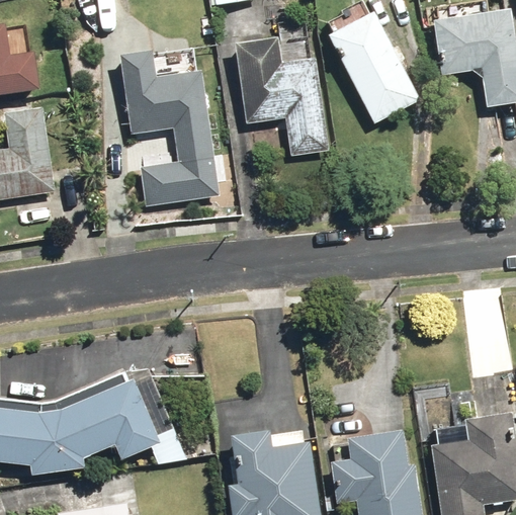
[(515,36),(511,9),(433,19),(441,75),(482,70),(489,111),(515,106),(515,36)]
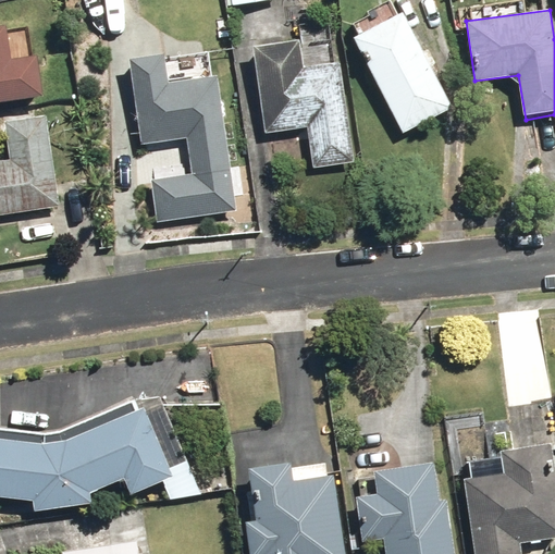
[(407,14),(357,38),(403,136),(454,112),(407,14)]
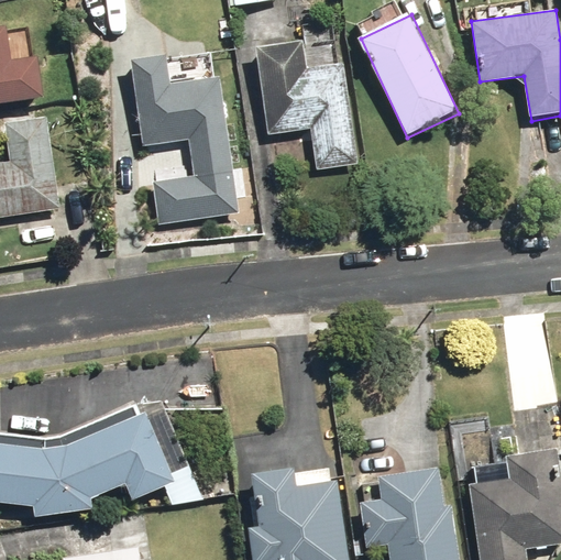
[(3,20),(0,20),(0,105),(39,98),(32,61),(10,65),(3,20)]
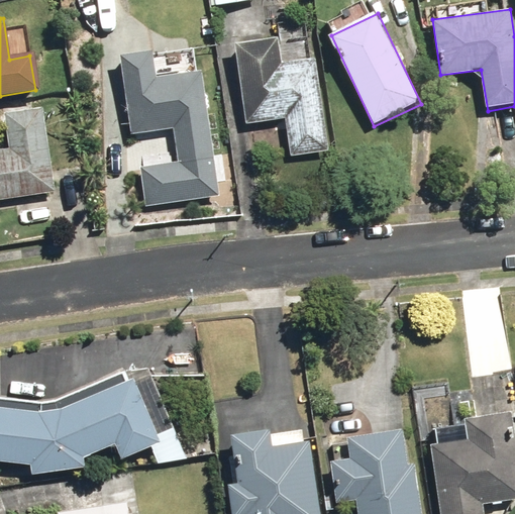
[(280,36),(234,44),(247,120),(287,113),(295,157),(331,150),(314,60),(285,66),(280,36)]
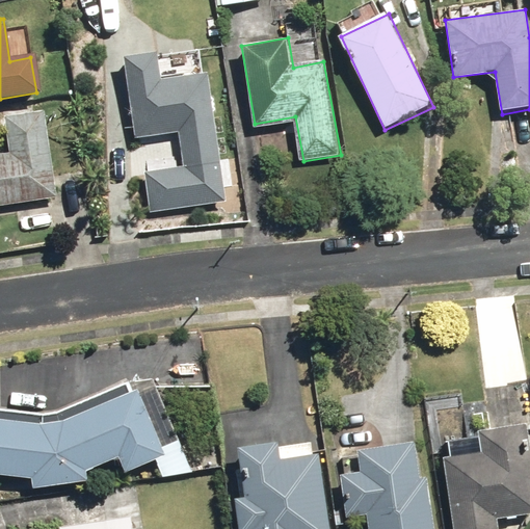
[(209,73),(171,78),(162,80),(157,49),(125,54),(138,135),(147,133),(147,136),(180,130),(186,174),(223,167),(209,73)]
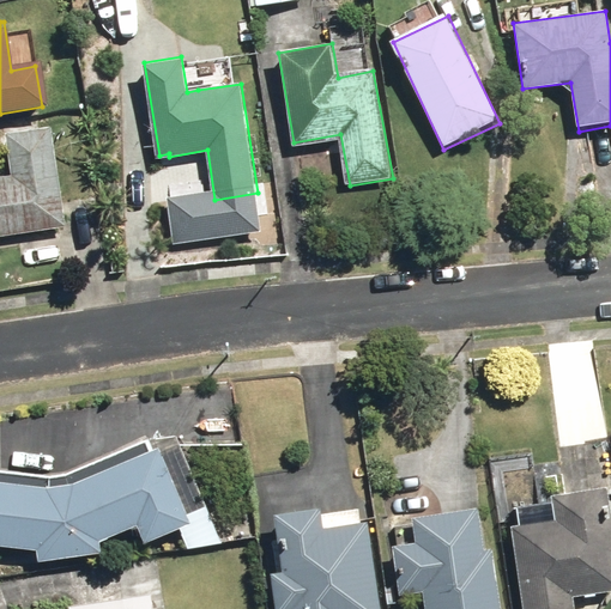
[(7,136),(13,176),(0,177),(0,237),(67,225),(56,168),(49,129),(7,136)]
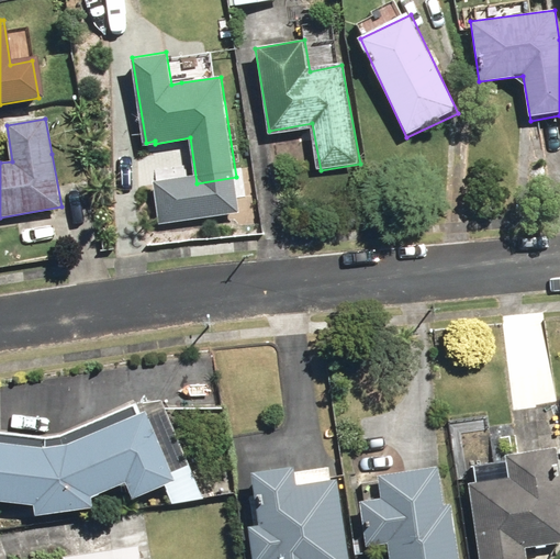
[(145,409),(37,449),(0,444),(0,498),(32,501),(33,514),(92,507),(90,493),(127,480),(135,498),(175,481),(155,436),(145,409)]
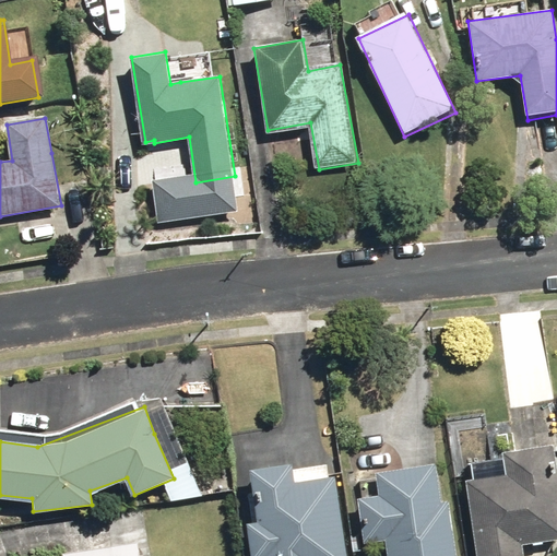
[(465,480),(477,555),(522,555),(520,543),(556,535),(556,482),(549,444),(499,452),(504,474),(465,480)]
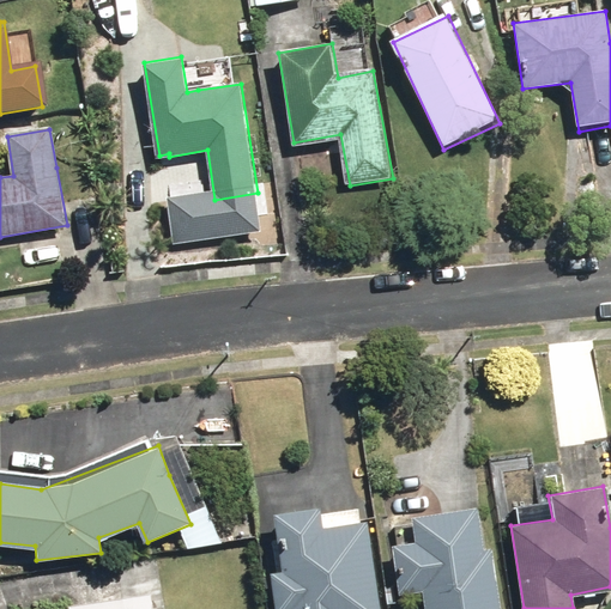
[(400,585),(425,582),(429,608),(498,608),(483,506),(410,517),(413,537),(393,541),(400,585)]
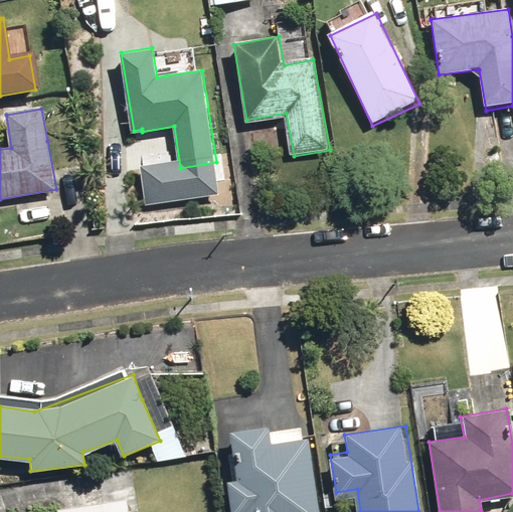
[(318,511),(309,435),(233,444),(241,511),(318,511)]
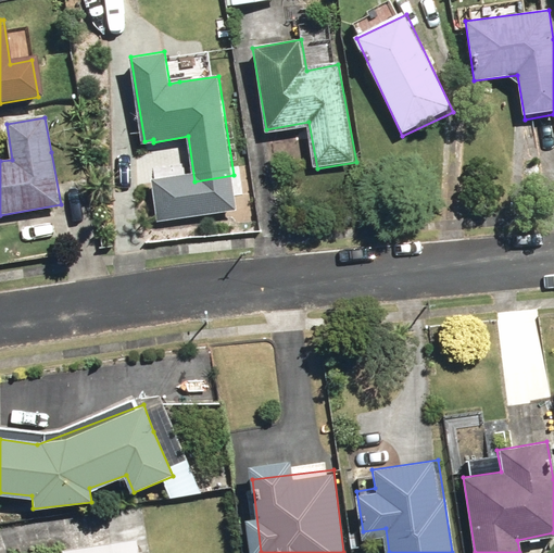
[(59,552),(116,552),(115,543),(59,552)]
